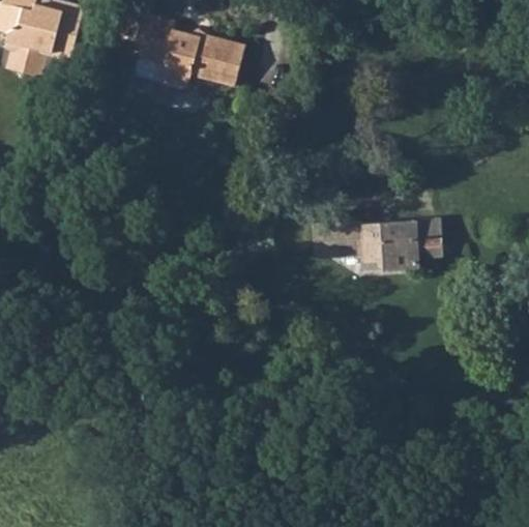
[(0,0),(0,34),(4,35),(1,47),(27,54),(28,50),(63,59),(79,3),(67,0),(46,0),(43,10),(28,5),(29,0),(0,0)]
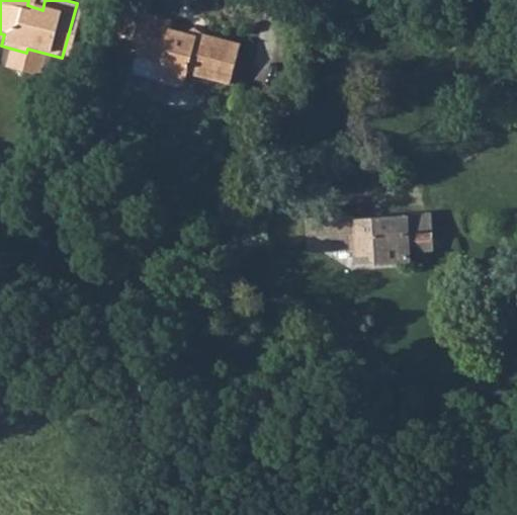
[(141,0),(111,0),(103,32),(140,41),(136,57),(160,63),(156,80),(182,87),(186,75),(228,86),(240,41),(202,32),(200,37),(167,29),(169,21),(138,14),(141,0)]
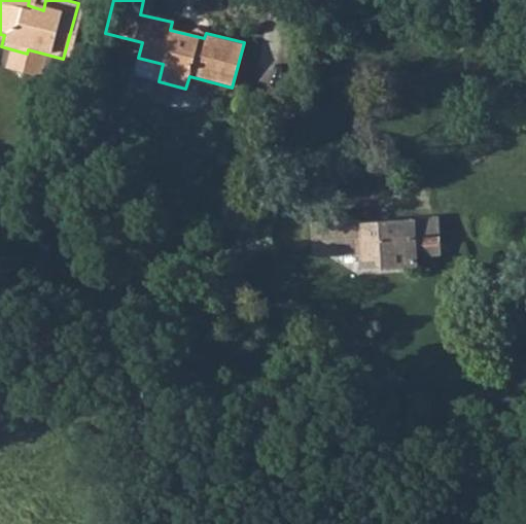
[(138,58),(134,79),(159,85),(159,81),(163,64),(138,58)]
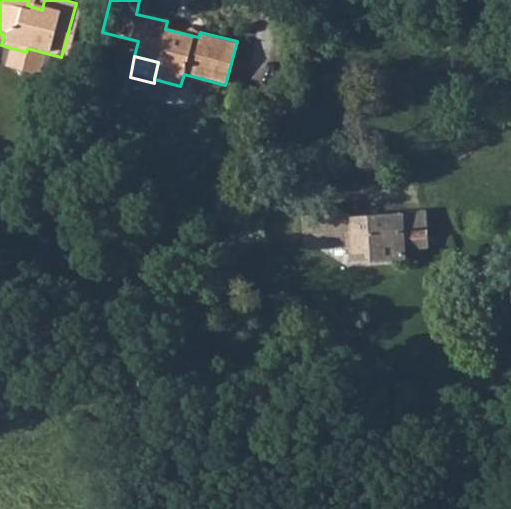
[(404,249),(404,212),(308,213),(309,242),(352,242),(352,262),(404,261),(404,249)]
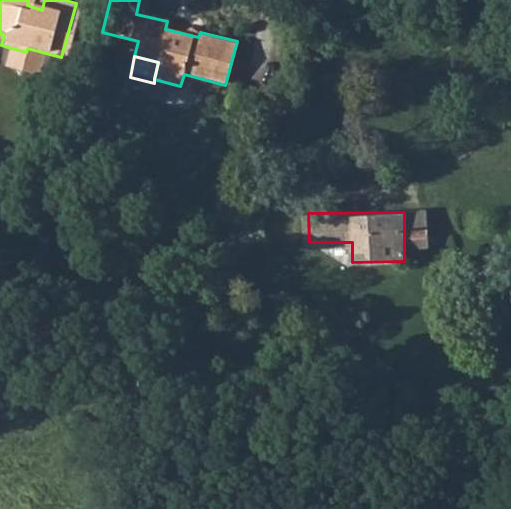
[(428,212),(404,212),(404,249),(428,250),(428,212)]
